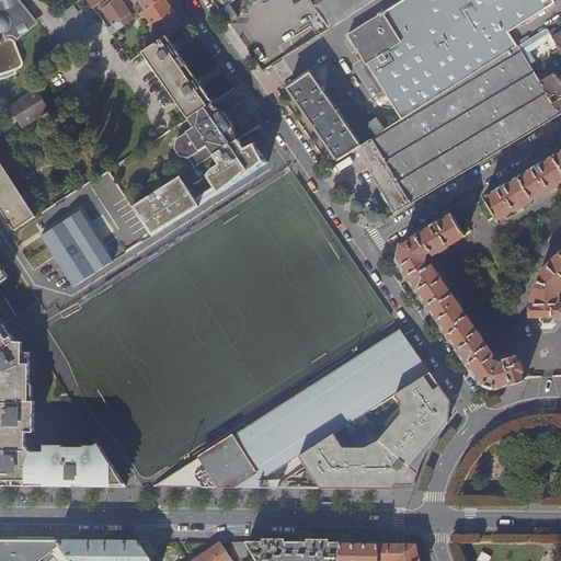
[(14,41),(15,43),(39,23),(20,0),(0,0),(0,14),(1,15),(2,15),(3,15),(6,16),(7,18),(8,19),(9,20),(9,21),(9,22),(9,25),(9,27),(8,29),(7,30),(7,31),(6,32),(4,32),(4,33),(3,33),(6,39),(8,39),(9,38),(10,38),(11,39),(12,39),(13,41),(14,41)]
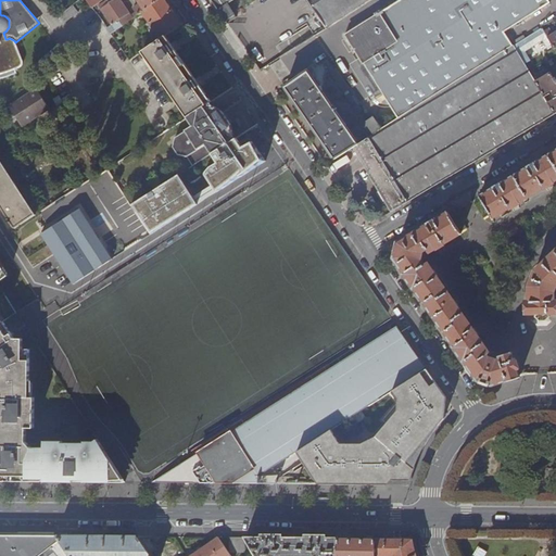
[(159,0),(138,0),(140,2),(134,8),(137,12),(131,15),(119,0),(112,0),(112,1),(111,0),(106,0),(99,7),(111,24),(106,27),(111,33),(127,22),(141,12),(159,0)]
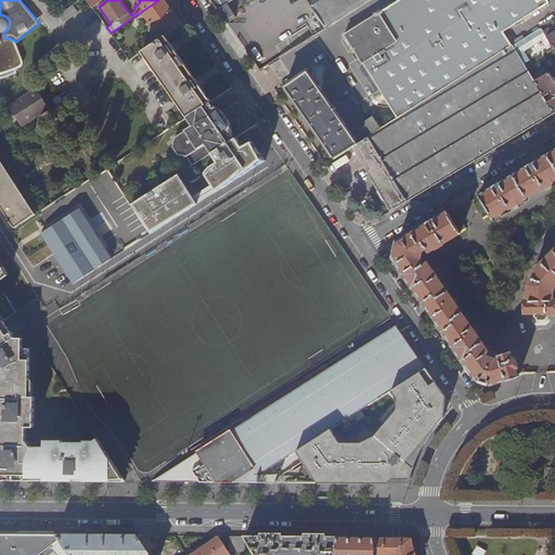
[(164,36),(181,24),(165,0),(158,0),(141,12),(143,14),(159,38),(164,36)]
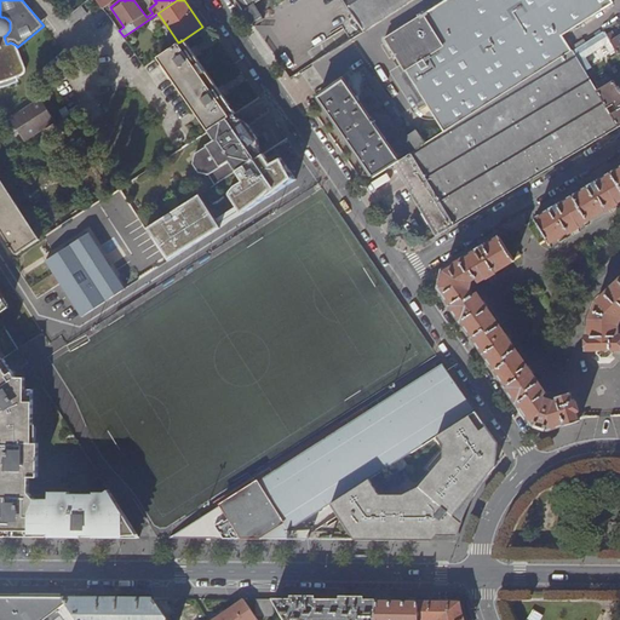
[(236,0),(245,11),(254,5),(260,0),(236,0)]
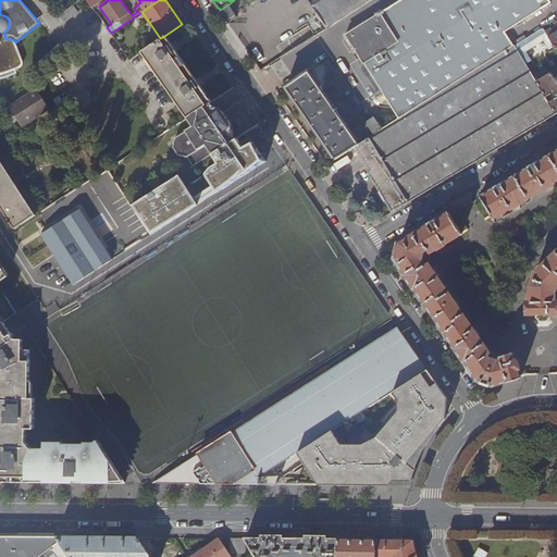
[(308,0),(327,28),(371,0),(308,0)]
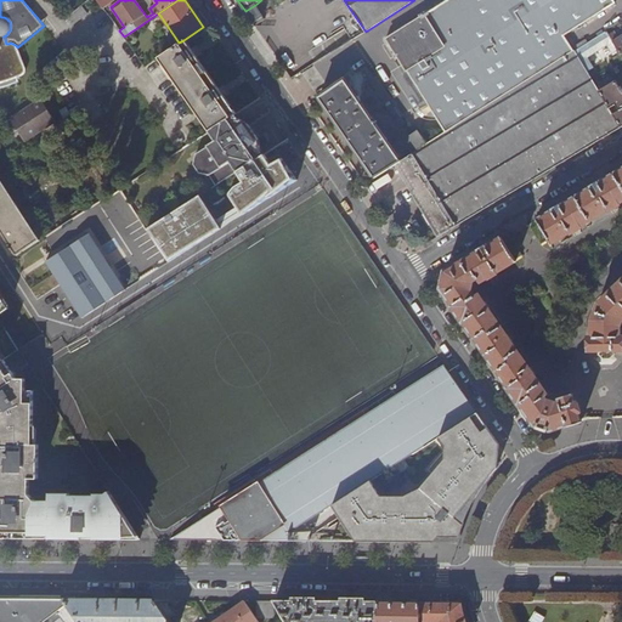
[(429,106),(446,133),(572,51),(563,34),(615,1),(612,0),(445,0),(424,13),(423,11),(418,13),(420,17),(386,38),(402,63),(429,106)]
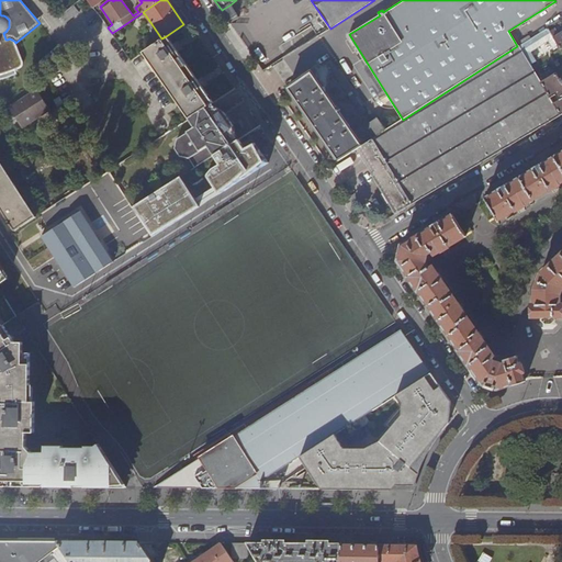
[(231,4),(222,10),(231,23),(239,18),(231,4)]
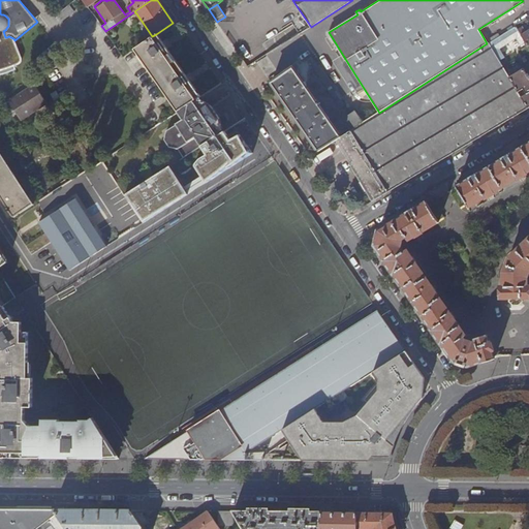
[(75,11),(70,5),(58,16),(63,21),(75,11)]
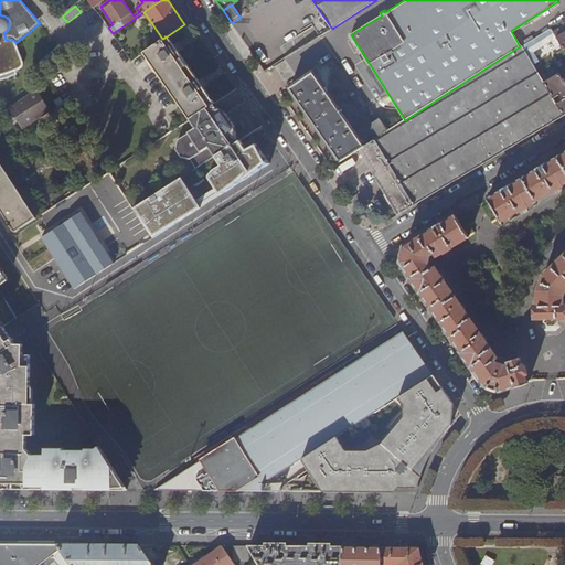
[(144,12),(129,22),(131,27),(144,18),(144,17),(146,14),(144,12)]
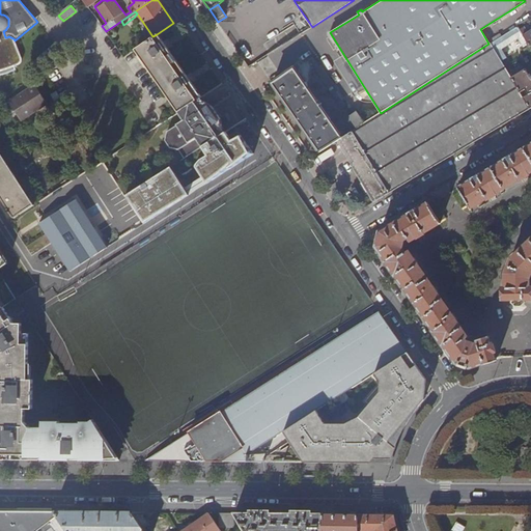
[(16,43),(15,40),(14,38),(12,38),(11,37),(10,37),(9,36),(8,36),(7,37),(5,37),(3,31),(4,31),(4,30),(5,30),(6,29),(6,28),(7,27),(8,26),(8,24),(8,21),(8,20),(8,19),(7,18),(6,17),(5,16),(3,15),(2,15),(1,15),(0,14),(0,72),(0,73),(16,66),(19,65),(21,63),(22,62),(22,60),(16,43)]
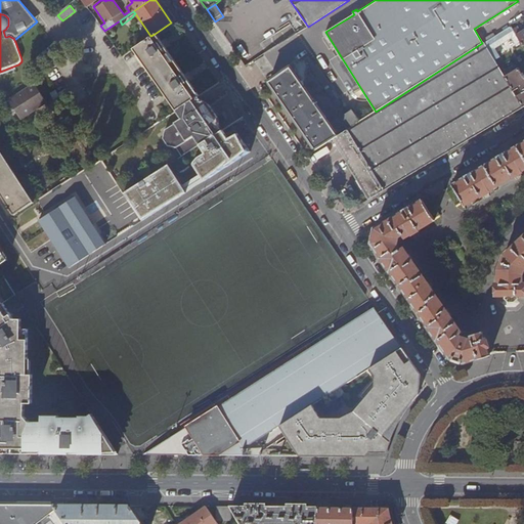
[(511,26),(484,42),(494,60),(499,57),(494,48),(512,38),(517,46),(521,43),(513,29),(511,26)]
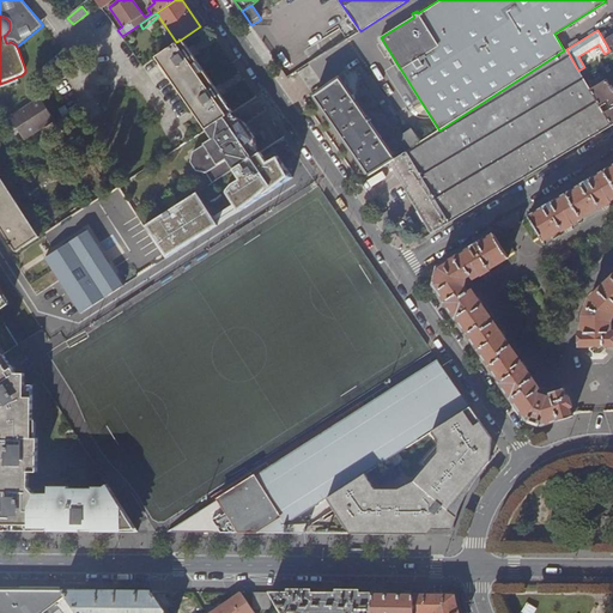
[(605,31),(600,34),(610,50),(612,55),(612,32),(611,35),(611,36),(608,37),(605,31)]
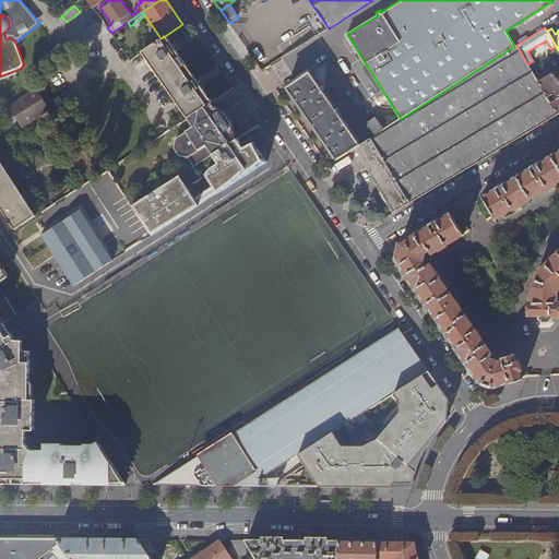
[(199,110),(212,103),(204,91),(201,86),(204,84),(200,78),(197,80),(176,50),(179,48),(175,43),(171,44),(165,36),(161,38),(142,51),(189,117),(199,110)]
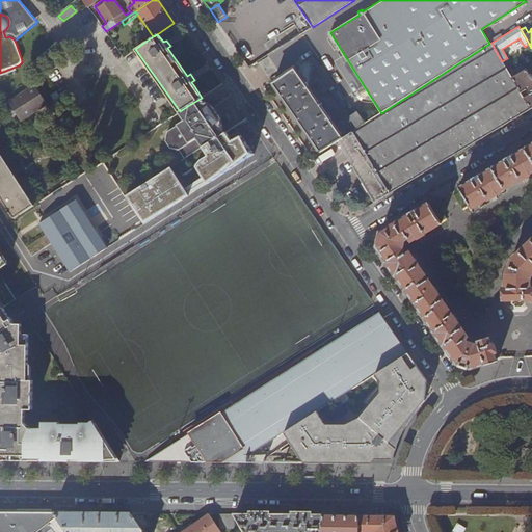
[(338,140),(374,202),(474,142),(530,109),(524,98),(521,92),(511,78),(502,61),(491,43),(489,44),(381,113),(365,124),(357,129),(343,137),(338,140)]
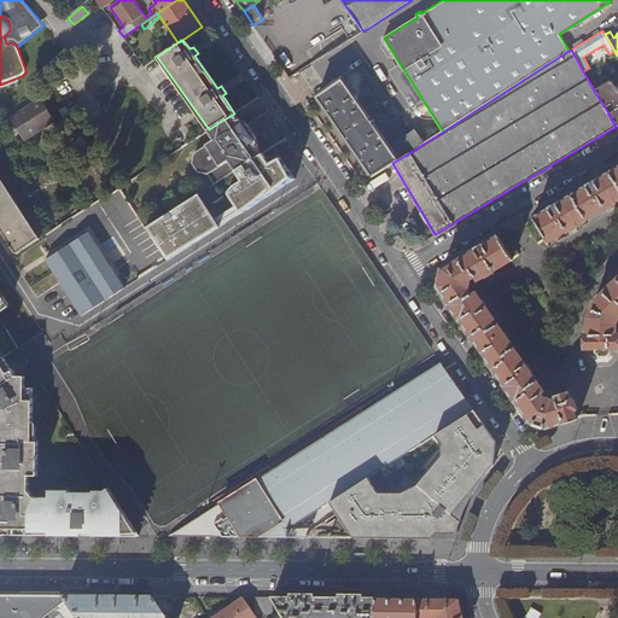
[(415,112),(426,105),(400,63),(389,70),(415,112)]
